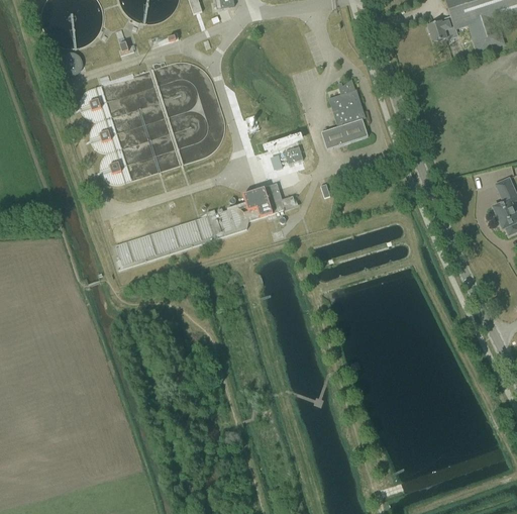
[(189,0),(193,13),(202,10),(198,0),(189,0)]
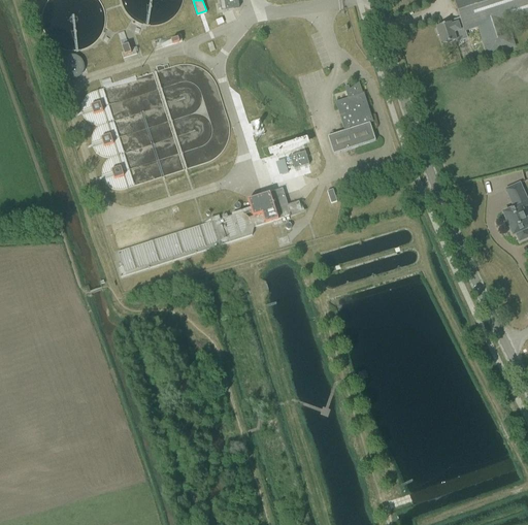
[(219,0),(220,5),(218,6),(219,8),(239,4),(238,0),(219,0)]
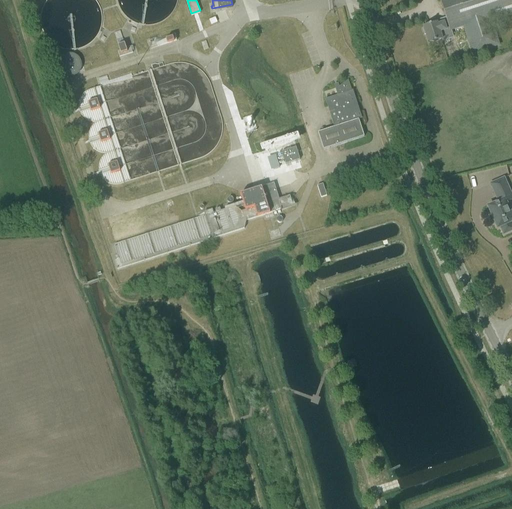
[(450,28),(463,24),(467,37),(468,39),(469,40),(469,41),(470,42),(471,43),(472,43),(473,44),(474,45),(475,45),(477,46),(478,46),(479,46),(480,46),(482,46),(484,46),(485,46),(487,45),(488,45),(489,44),(490,43),(491,42),(492,42),(493,41),(493,40),(494,38),(495,37),(495,36),(495,35),(496,34),(496,32),(496,31),(495,30),(495,28),(491,15),(511,7),(511,0),(440,0),(446,17),(450,28)]
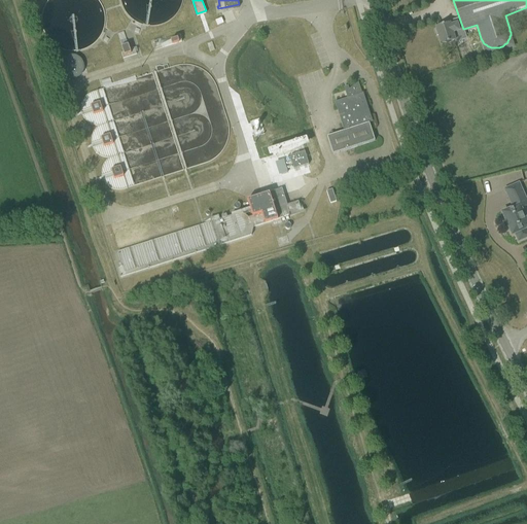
[(465,33),(463,29),(459,18),(435,25),(436,27),(434,27),(436,33),(438,33),(442,42),(461,36),(461,34),(465,33)]
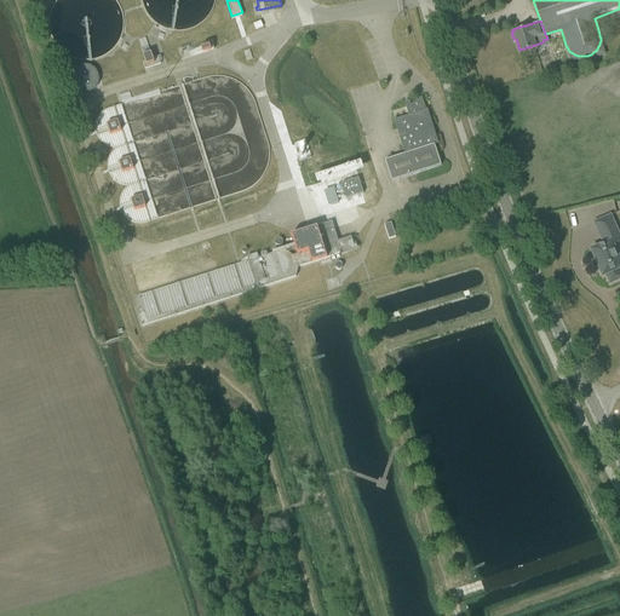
[(138,36),(144,58),(142,59),(144,65),(160,61),(159,56),(161,56),(160,53),(153,56),(145,34),(138,36)]
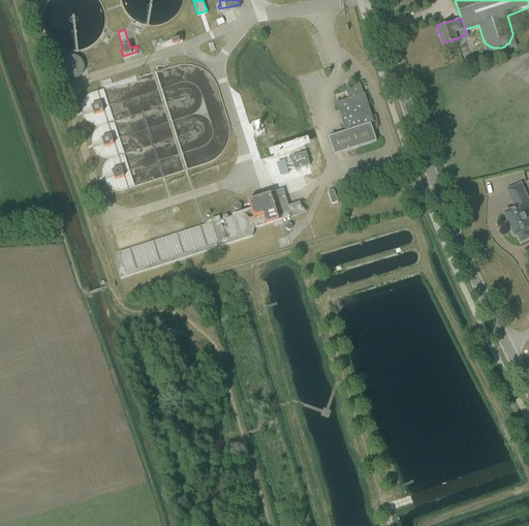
[(153,39),(156,48),(182,39),(180,34),(164,38),(163,36),(153,39)]
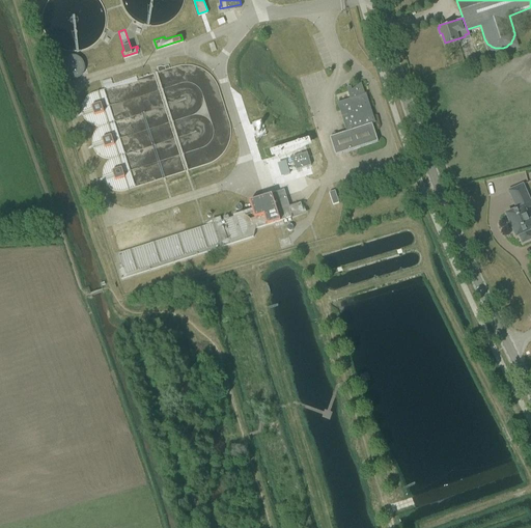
[(60,65),(60,66),(60,67),(61,68),(61,70),(61,71),(62,72),(63,73),(64,74),(65,75),(66,75),(67,76),(68,77),(70,77),(71,77),(73,77),(75,77),(76,77),(77,76),(78,76),(79,75),(80,75),(81,74),(82,72),(83,71),(83,70),(84,68),(84,67),(84,66),(84,65),(84,64),(84,63),(84,62),(83,61),(83,60),(82,59),(81,57),(80,57),(79,56),(79,55),(78,55),(77,54),(76,54),(74,54),(72,54),(71,54),(70,54),(68,54),(67,55),(66,55),(65,56),(64,57),(63,57),(62,59),(62,60),(61,61),(61,62),(60,64),(60,65)]
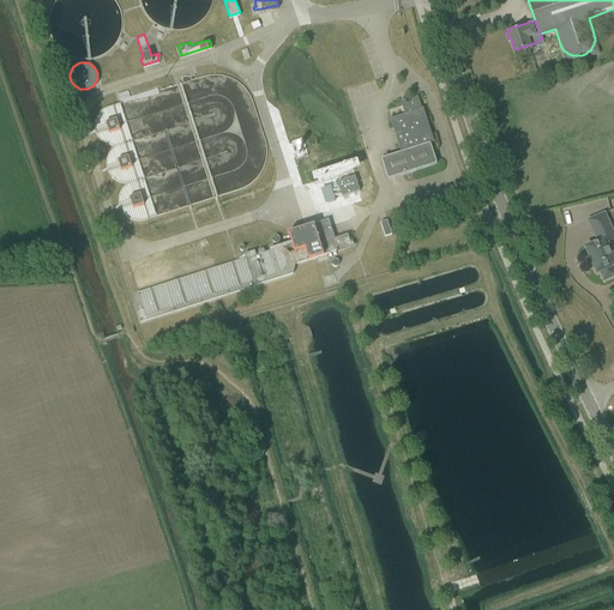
[(401,150),(381,156),(387,176),(437,161),(429,140),(434,139),(423,106),(421,106),(417,94),(407,102),(405,97),(401,98),(402,103),(389,108),(391,115),(390,116),(401,150)]
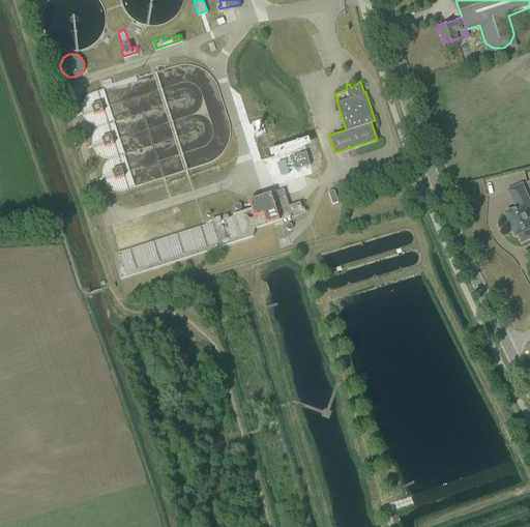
[(303,138),(273,147),(269,148),(271,154),(274,153),(291,148),(304,143),(311,142),(308,136),(303,138)]
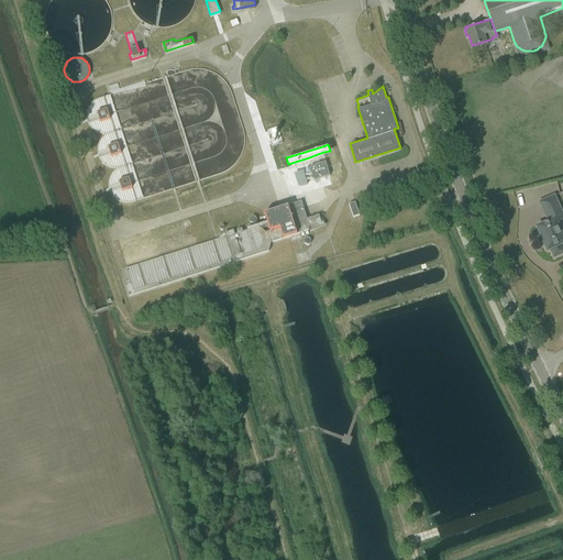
[(323,155),(308,160),(312,173),(328,168),(323,155)]
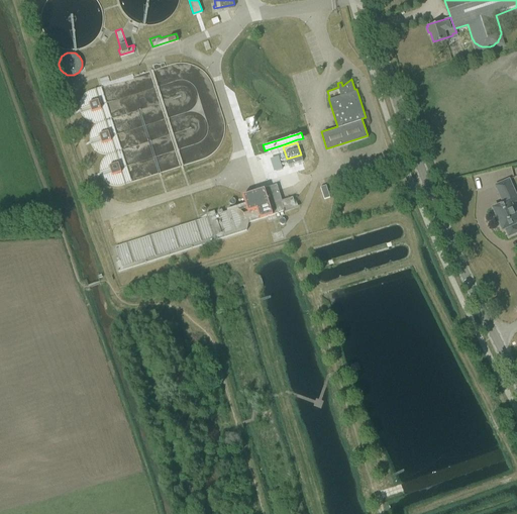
[(278,155),(270,157),(274,170),(282,167),(278,155)]
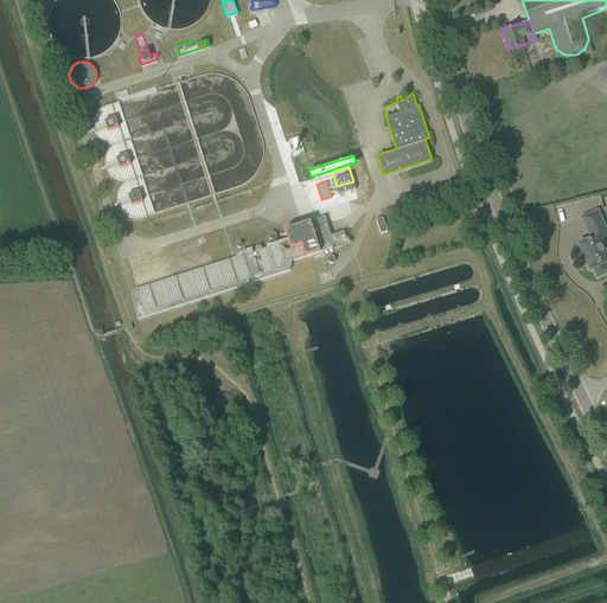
[(593,267),(596,275),(606,270),(606,263),(606,261),(606,260),(606,254),(600,238),(606,233),(606,229),(598,207),(581,215),(590,237),(579,242),(589,268),(593,267)]
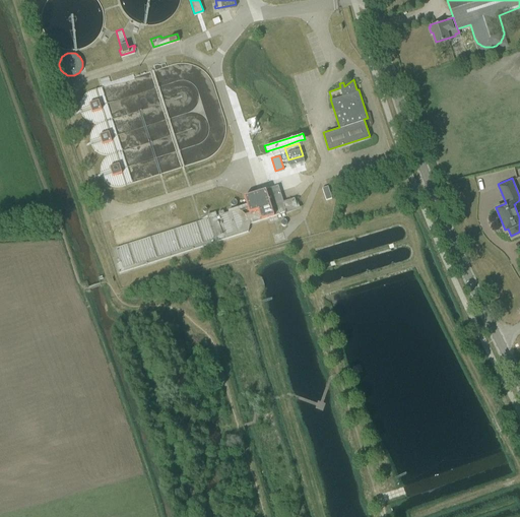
[(218,210),(219,213),(216,214),(215,210),(205,213),(206,216),(116,247),(120,261),(116,262),(119,271),(248,230),(250,221),(279,212),(279,211),(285,210),(285,212),(300,207),(299,204),(297,205),(295,197),(283,200),(278,184),(244,195),(246,203),(228,209),(229,210),(223,211),(223,209),(218,210)]
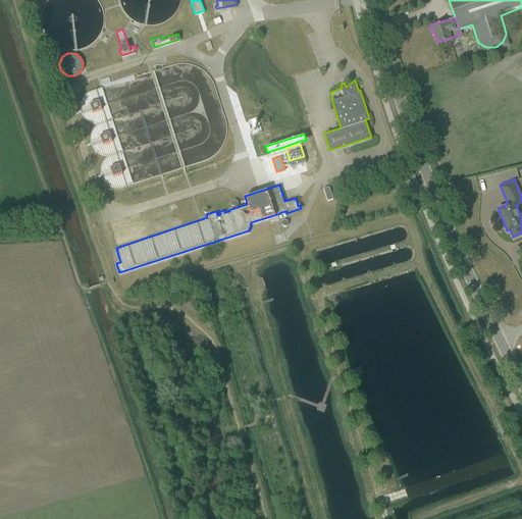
[(323,187),(327,199),(332,197),(328,185),(323,187)]
